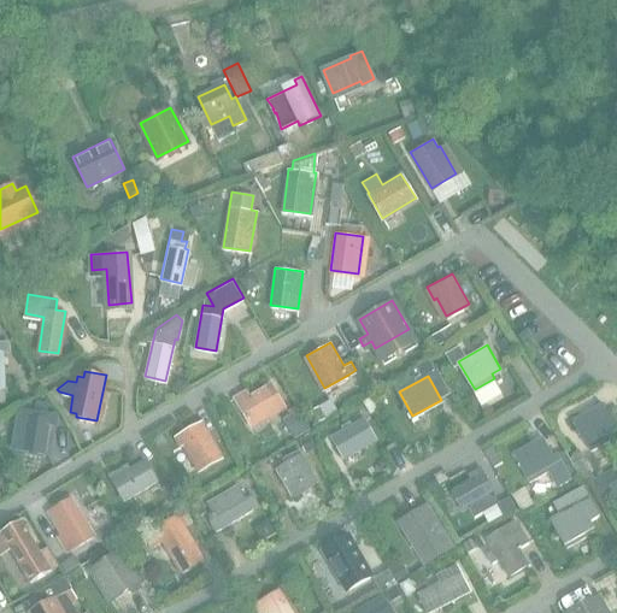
[(271,381),(266,384),(250,394),(246,388),(235,394),(251,422),(283,402),(271,381)]
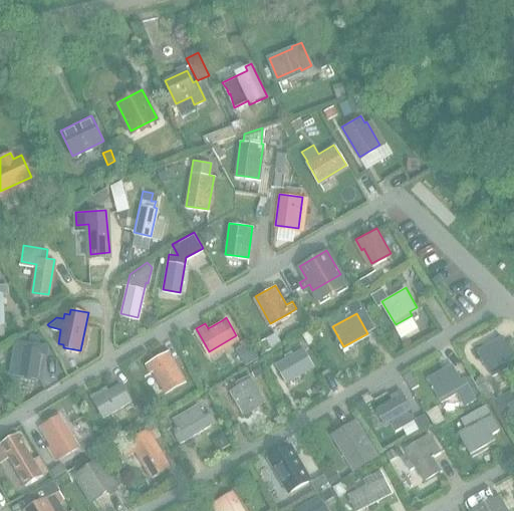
[(488,368),(512,355),(501,335),(477,348),(488,368)]
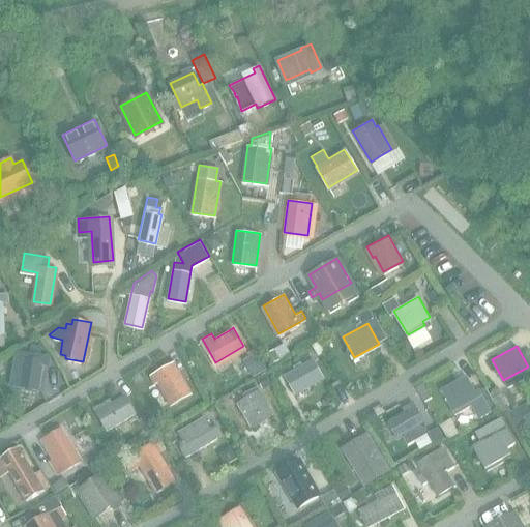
[(15,384),(19,385),(36,387),(41,358),(47,359),(48,353),(20,349),(15,384)]
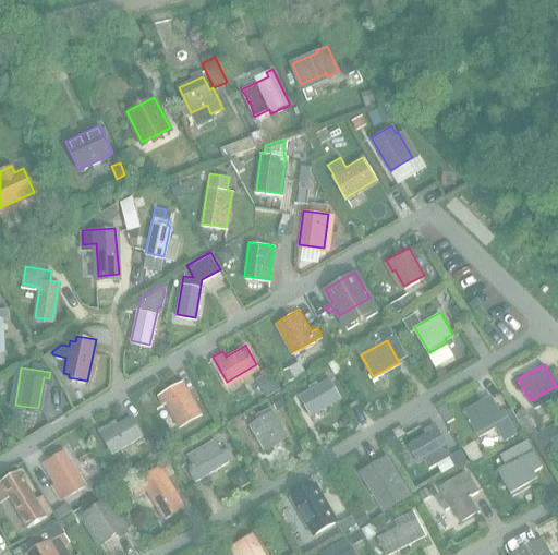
[(340,396),(329,377),(317,384),(315,379),(307,384),(310,388),(299,395),(310,413),(340,396)]
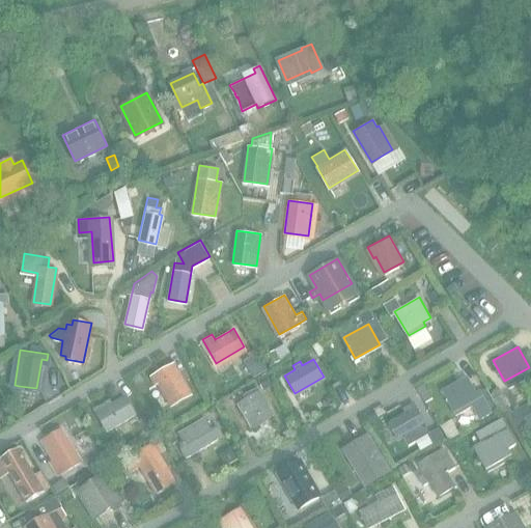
[(150,376),(156,384),(158,382),(170,404),(190,392),(173,362),(150,376)]
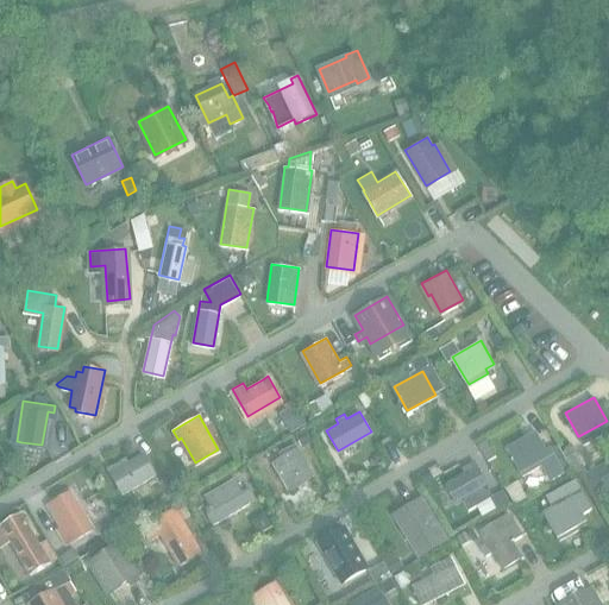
[(546,448),(535,429),(507,445),(515,458),(523,473),(542,461),(550,474),(563,467),(550,446),(546,448)]
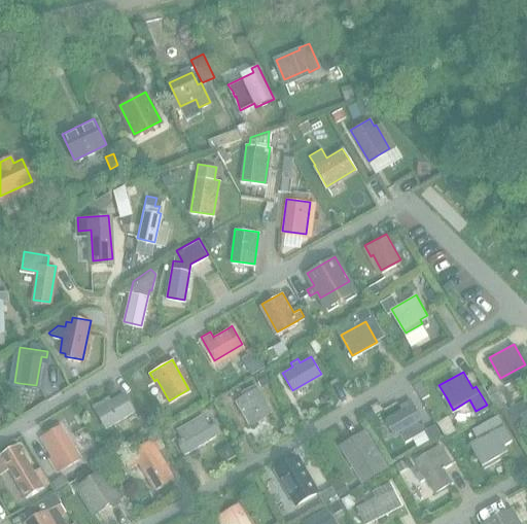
[(236,399),(248,422),(271,409),(258,386),(257,387),(255,383),(241,391),(243,395),(236,399)]
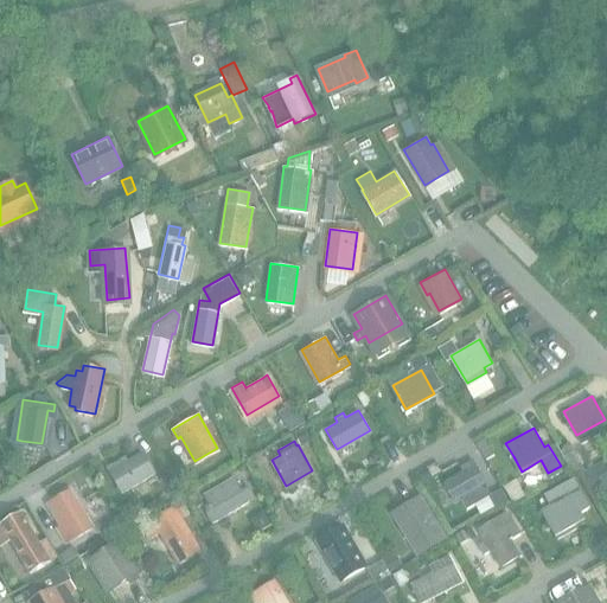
[(120,459),(107,466),(121,491),(154,472),(142,450),(122,462),(120,459)]
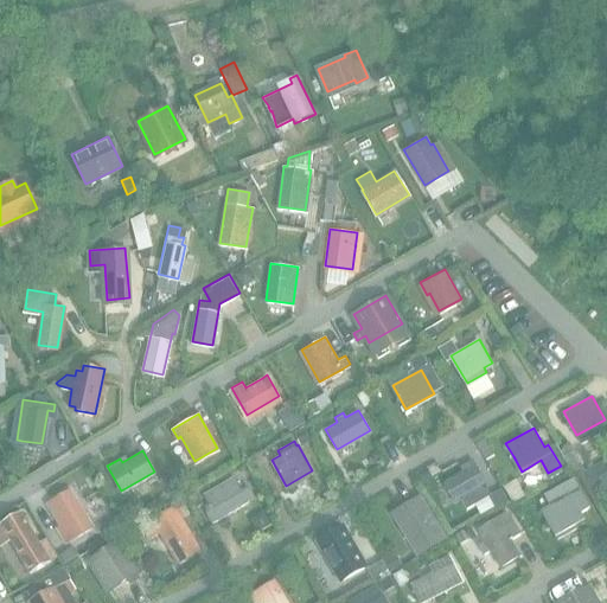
[(443,481),(454,500),(485,481),(472,457),(460,464),(464,470),(443,481)]
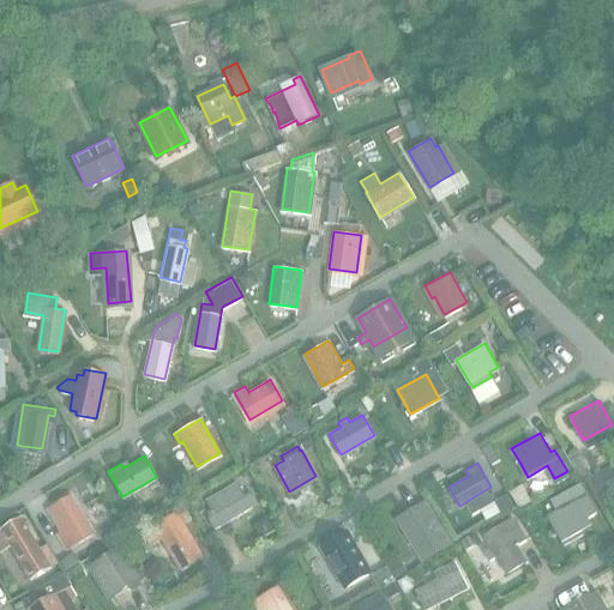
[(221,523),(250,506),(236,481),(206,499),(221,523)]
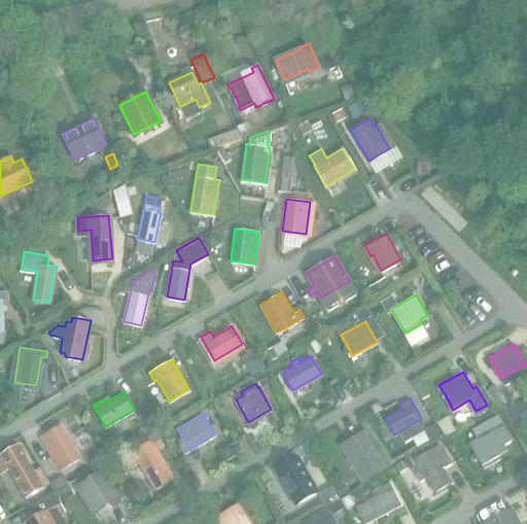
[(48,457),(57,470),(79,456),(62,427),(46,437),(56,452),(48,457)]
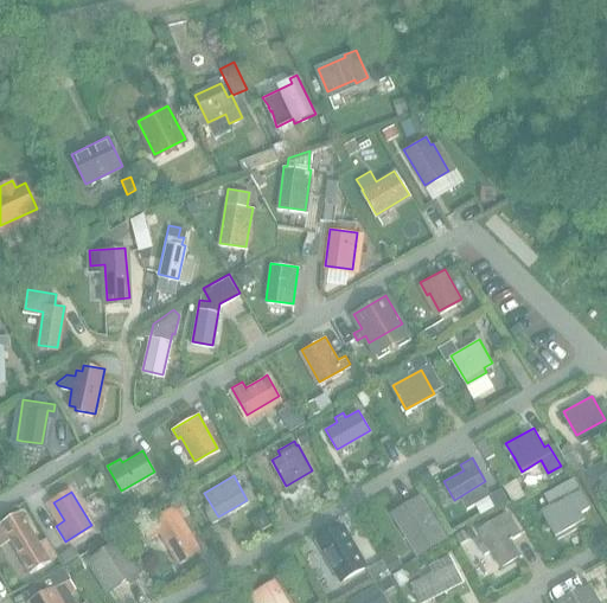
[(555,532),(557,537),(576,526),(574,521),(582,517),(569,493),(541,508),(555,532)]
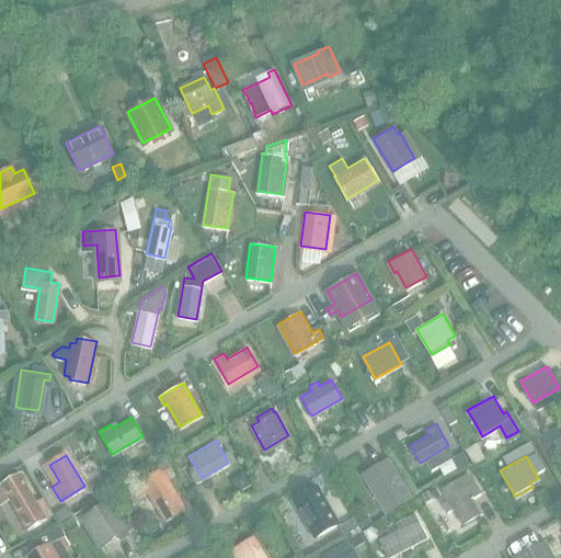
[(401,480),(388,457),(362,473),(381,504),(396,496),(390,487),(401,480)]
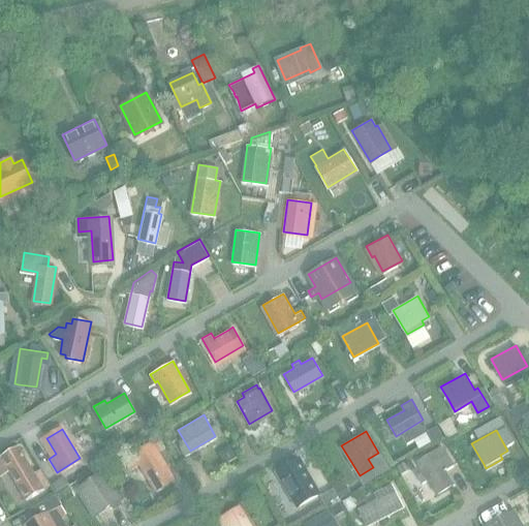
[(138,462),(155,490),(174,478),(151,440),(132,452),(133,454),(125,459),(130,468),(138,462)]
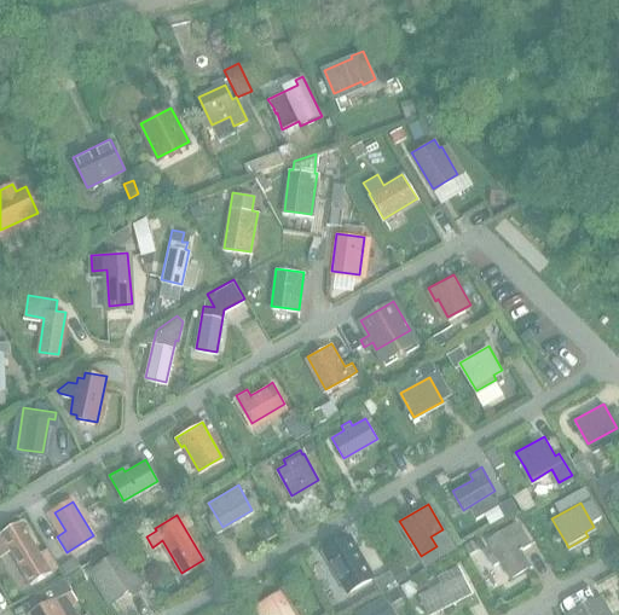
[(505,528),(487,539),(510,575),(527,564),(519,549),(530,543),(516,520),(505,527),(505,528)]
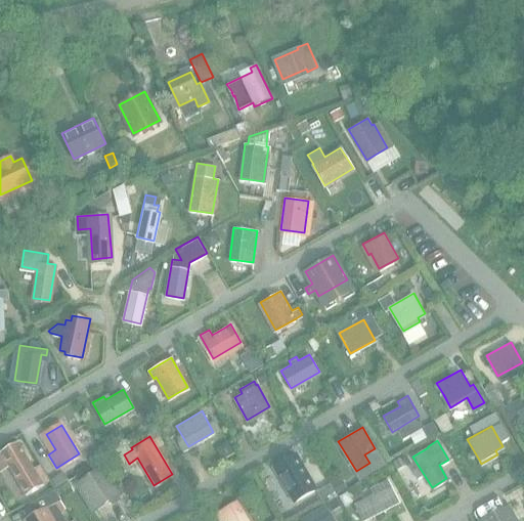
[(0,452),(25,493),(42,483),(17,441),(0,452)]
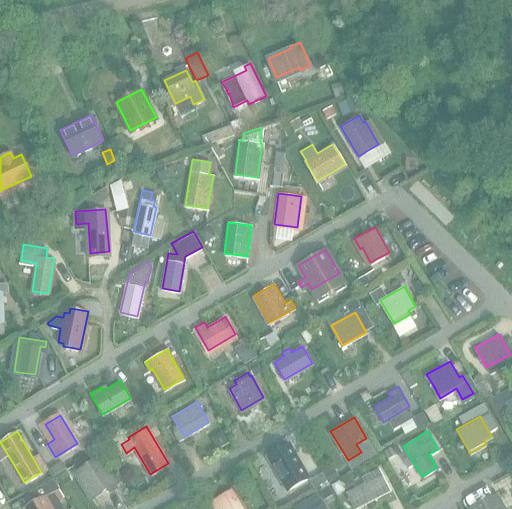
[(289,442),(267,455),(286,489),(308,476),(289,442)]
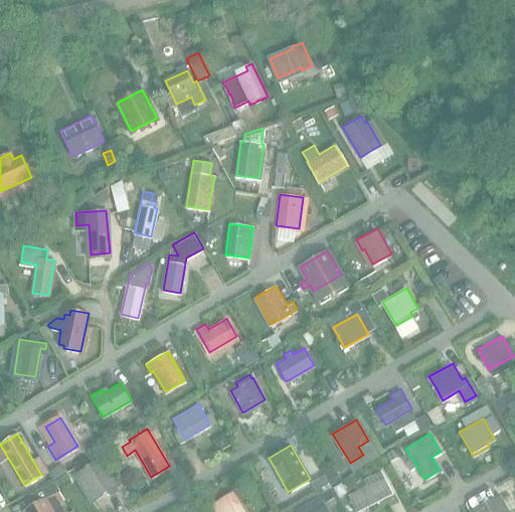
[(92,500),(117,484),(101,459),(75,475),(92,500)]
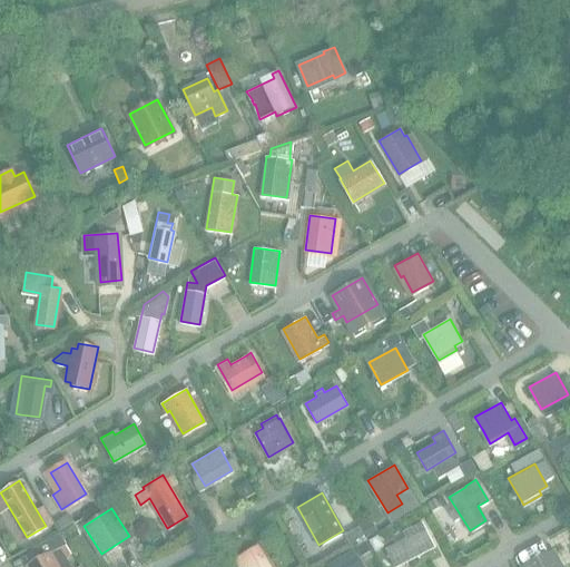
[(405,537),(384,547),(393,564),(433,544),(422,520),(402,530),(405,537)]
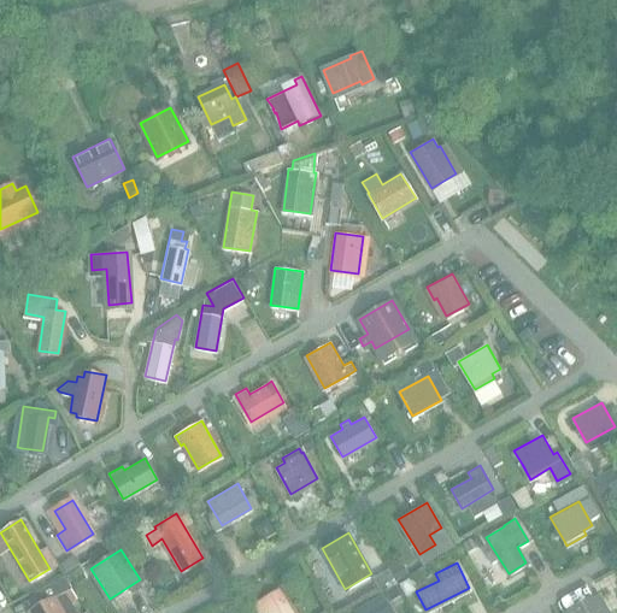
[(388,569),(375,577),(380,587),(394,577),(388,569)]
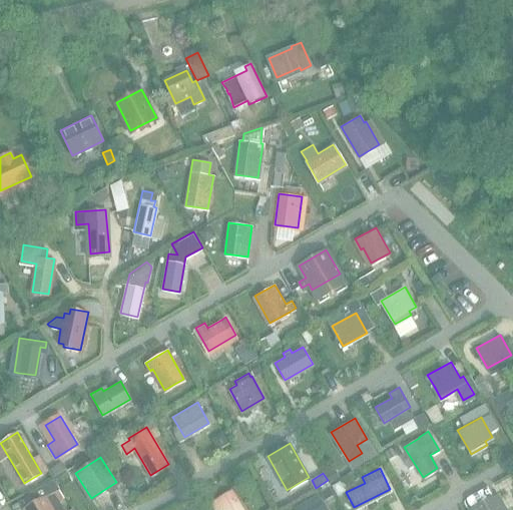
[(32,503),(24,508),(25,509),(64,509),(54,491),(59,488),(52,477),(26,492),(32,503)]
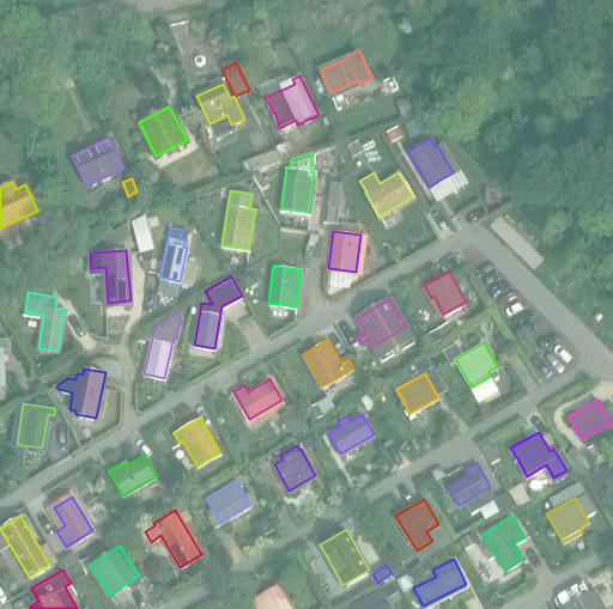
[(290,608),(277,585),(252,600),(256,608),(263,608),(267,607),(268,608),(290,608)]
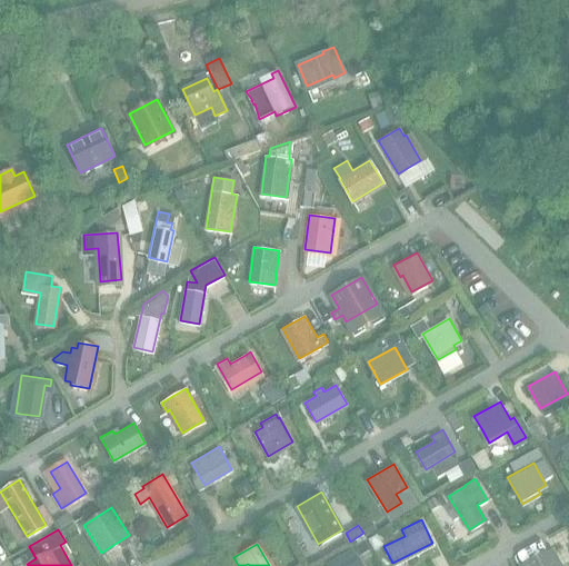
[(352,547),(329,562),(331,565),(356,565),(361,563),(352,547)]
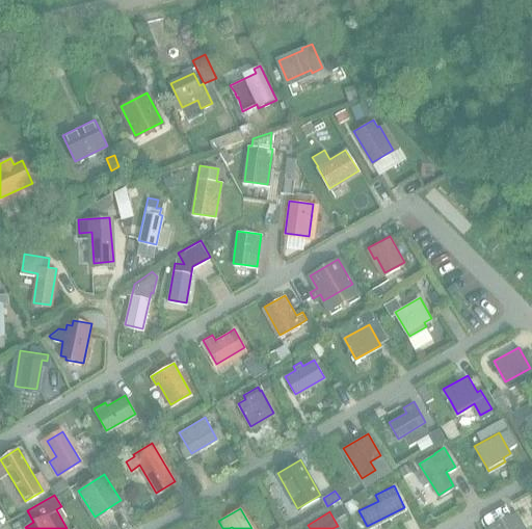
[(488,528),(523,528),(515,513),(488,528)]
